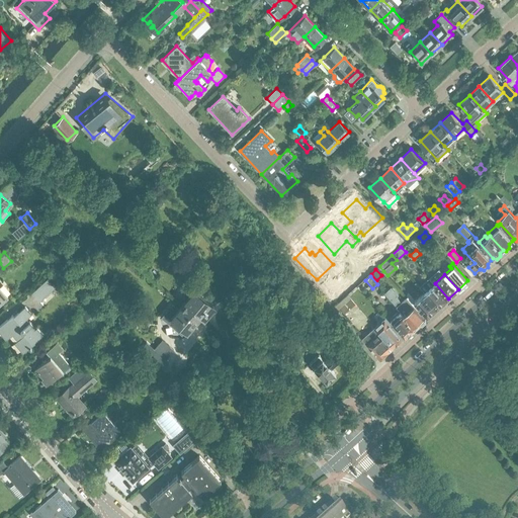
[(431,286),(425,291),(438,307),(448,298),(435,283),(432,279),(428,283),(431,286)]
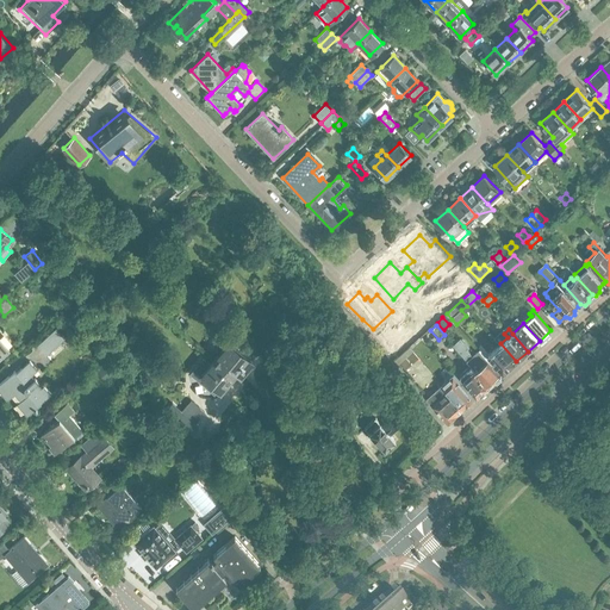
[(37,344),(47,355),(61,342),(51,331),(37,344)]
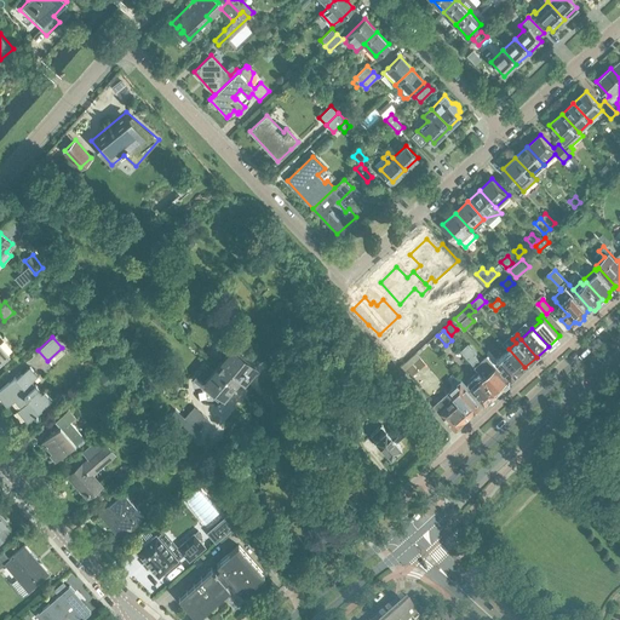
[(207,382),(202,388),(217,400),(222,394),(223,395),(242,373),(248,375),(256,366),(240,352),(242,349),(229,338),(228,339),(227,339),(227,340),(225,340),(225,342),(224,344),(223,346),(223,349),(223,350),(223,351),(223,354),(223,355),(223,356),(224,356),(224,357),(206,380),(207,382)]
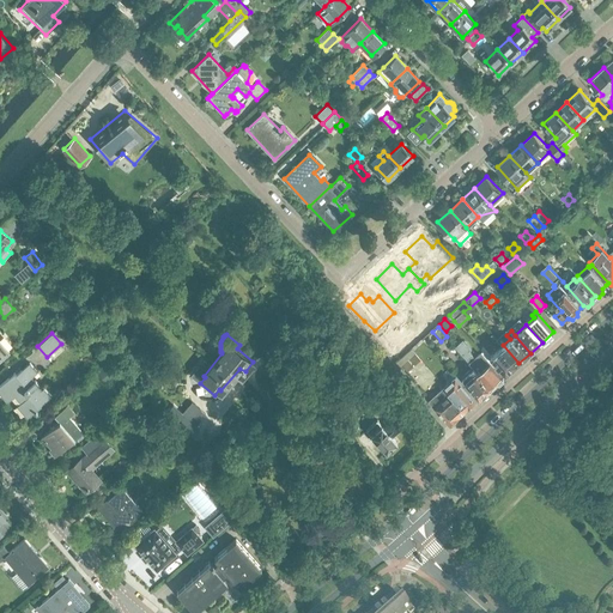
[(0,359),(10,351),(0,339),(0,359)]
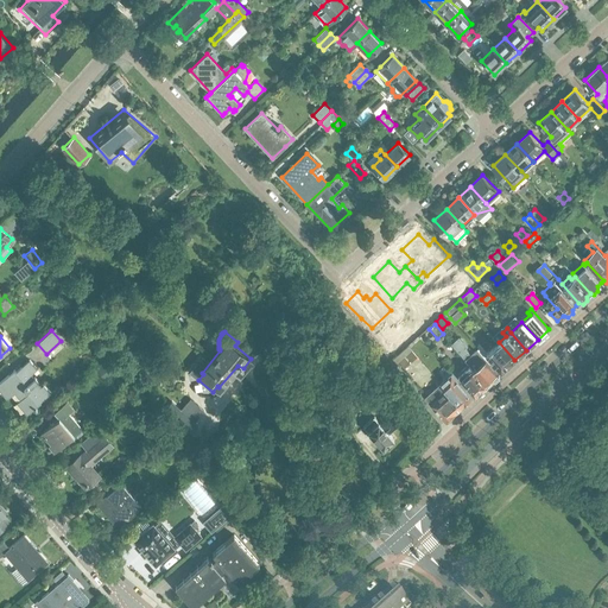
[(499,373),(476,348),(470,354),(466,348),(468,346),(460,336),(453,343),(456,348),(469,363),(488,384),(492,381),(495,381),(500,377),(500,374),(499,373)]
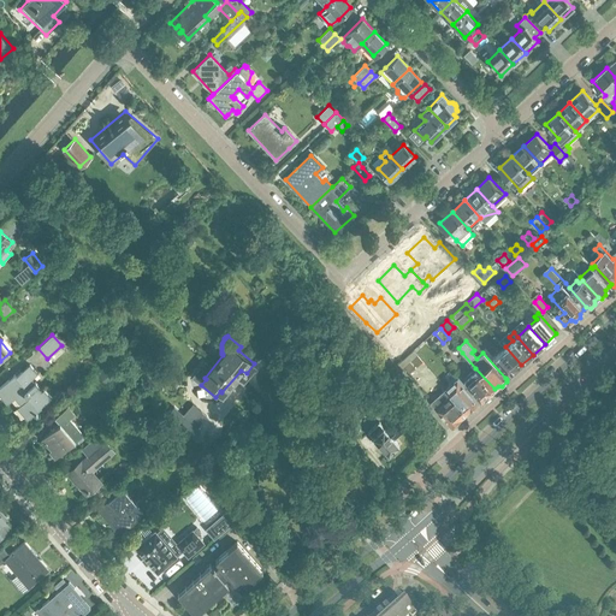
[(521,365),(505,347),(499,353),(493,359),(485,349),(484,350),(485,351),(483,353),(505,378),(509,375),(521,365)]
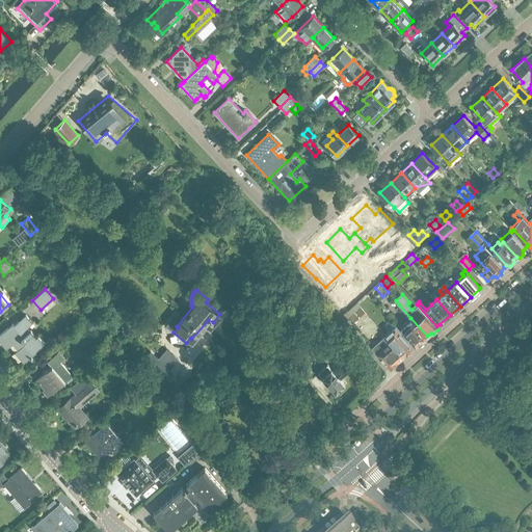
[(358,316),(354,312),(349,317),(353,321),(358,316)]
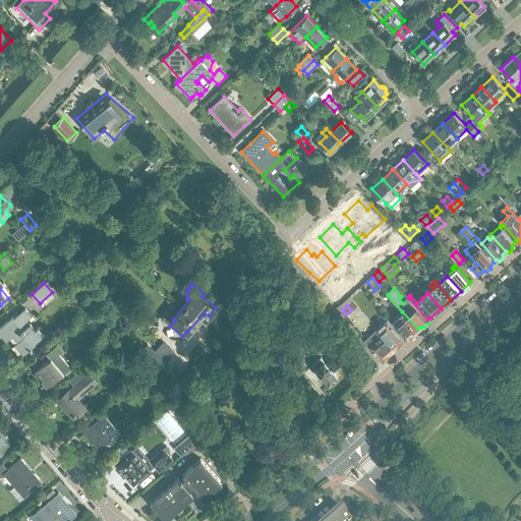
[(6,336),(9,339),(12,336),(17,342),(14,345),(22,354),(35,344),(34,343),(43,335),(37,328),(36,329),(27,320),(32,315),(25,308),(14,317),(12,316),(0,327),(0,335),(3,339),(6,336)]
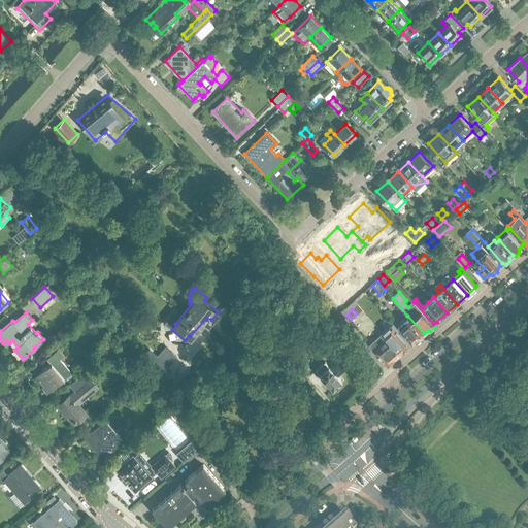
[(424,333),(407,316),(398,325),(414,342),(417,342),(420,339),(421,336),(424,333)]
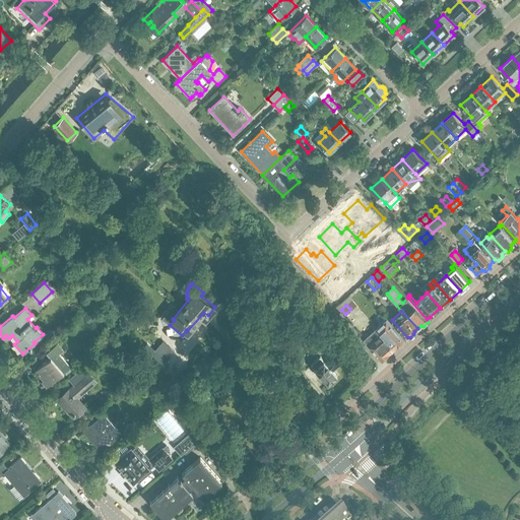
[(375,329),(393,349),(405,339),(391,324),(386,329),(384,326),(383,327),(378,321),(375,324),(378,327),(375,329)]
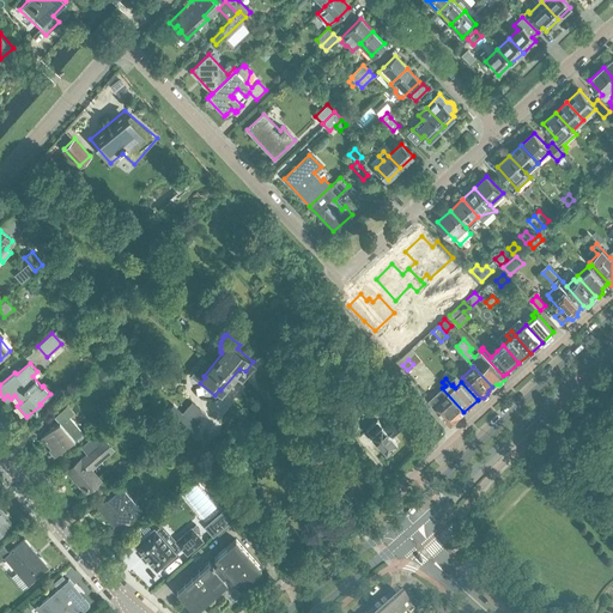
[(463,412),(442,388),(429,400),(435,407),(450,424),(463,412)]
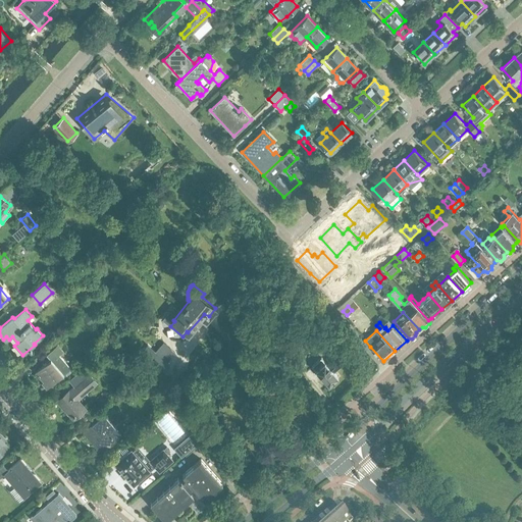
[(47,389),(70,368),(59,355),(63,351),(57,345),(46,354),(50,359),(36,372),(44,381),(42,383),(47,389)]
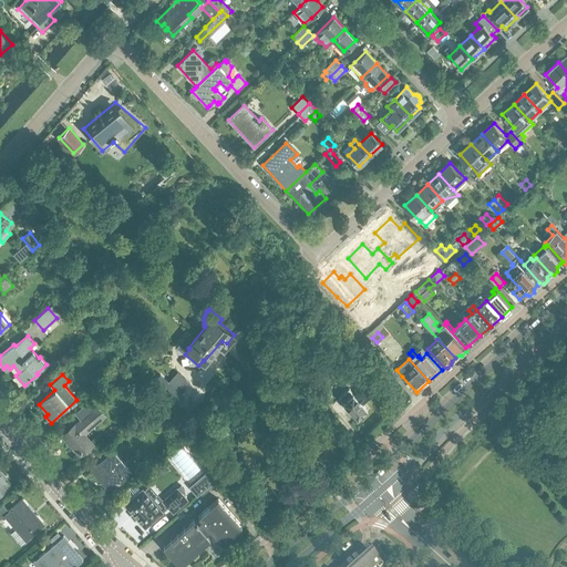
[(161,374),(153,383),(160,390),(174,402),(182,393),(167,381),(161,374)]
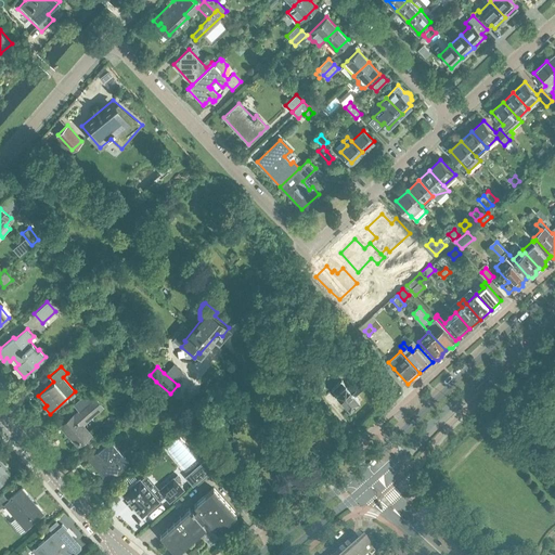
[(257,384),(265,376),(261,372),(253,379),(257,384)]
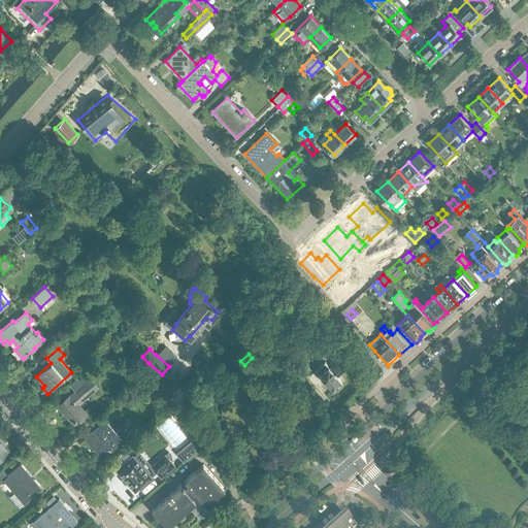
[(341,381),(337,375),(348,366),(341,358),(330,367),(325,361),(316,369),(332,389),(341,381)]
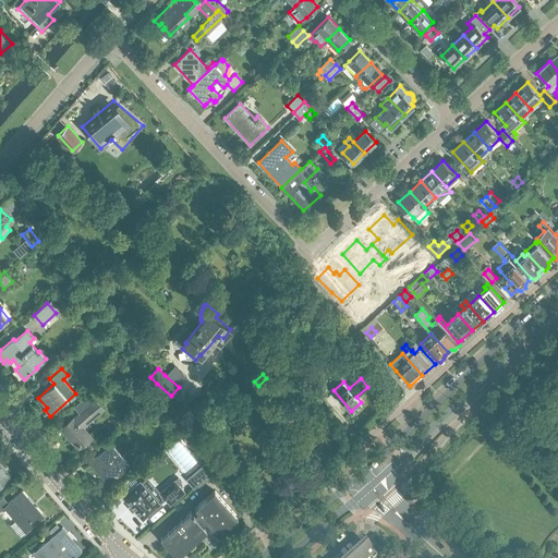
[(92,437),(82,427),(102,409),(89,393),(75,407),(81,413),(69,423),(71,425),(63,432),(79,449),(92,437)]
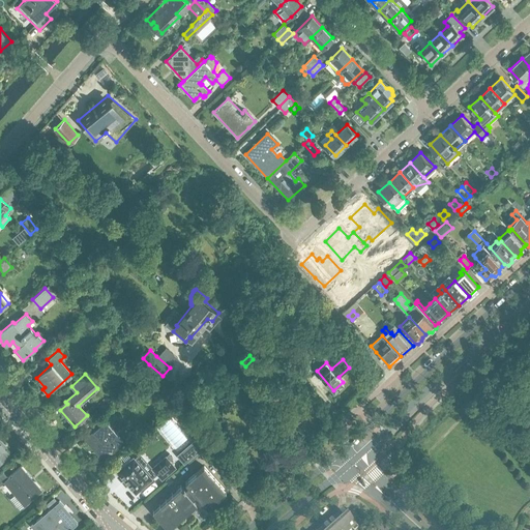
[(134,401),(139,396),(140,398),(142,395),(138,390),(130,395),(134,401)]
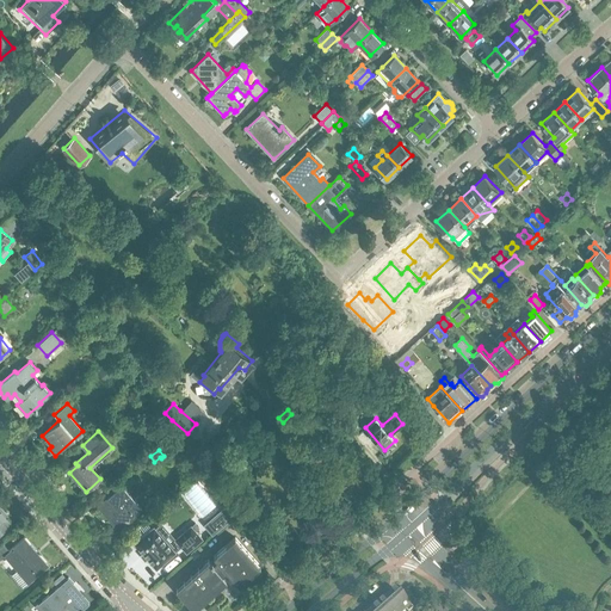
[(109,529),(115,535),(125,526),(123,524),(141,508),(122,486),(107,498),(109,500),(100,506),(115,523),(109,529)]
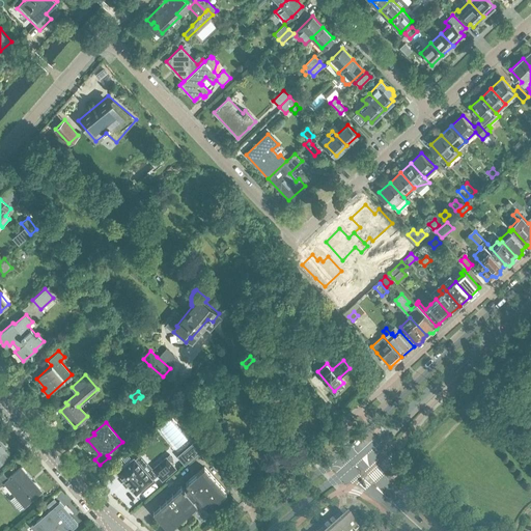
[(202,450),(194,441),(192,443),(194,446),(178,458),(185,465),(202,450)]
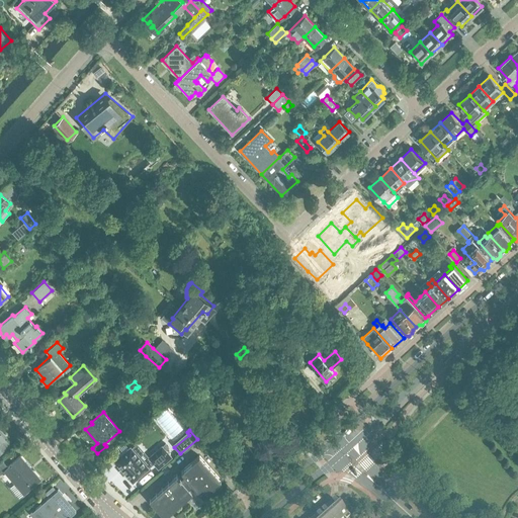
[(0,451),(9,443),(0,432),(0,451)]
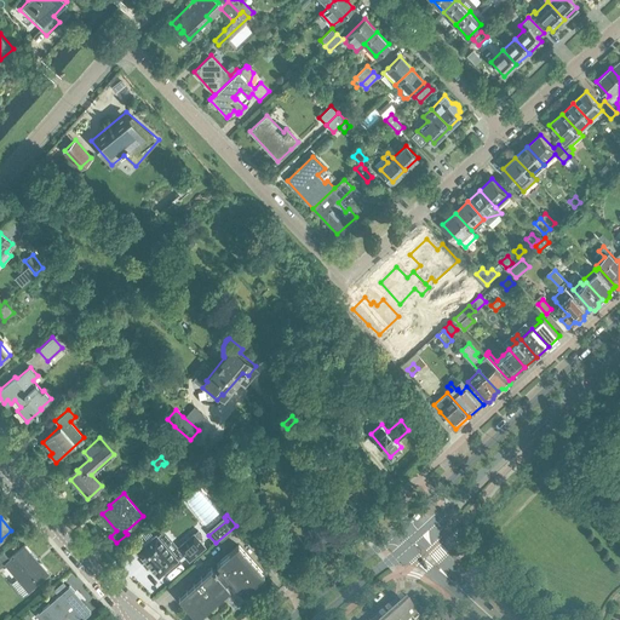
[(189,561),(205,546),(194,533),(172,552),(165,545),(171,539),(164,532),(158,537),(156,534),(137,551),(159,577),(178,560),(177,560),(183,554),(189,561)]
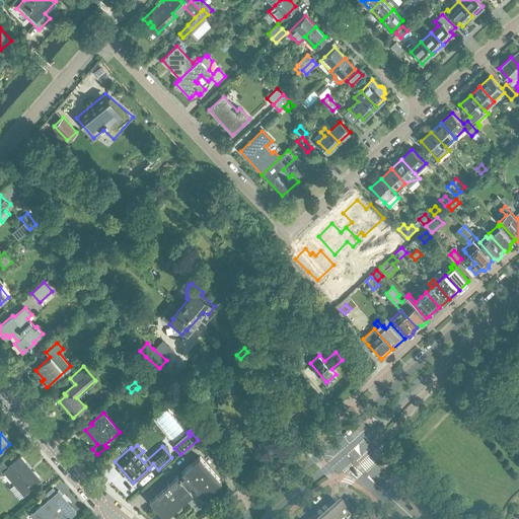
[(3,462),(0,464),(0,474),(3,471),(23,495),(31,488),(29,485),(39,477),(33,471),(31,472),(23,463),(25,461),(20,456),(8,468),(3,462)]
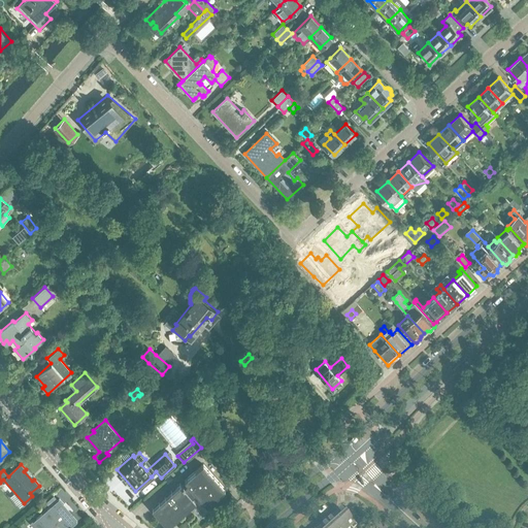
[(188,484),(184,487),(192,496),(196,493),(206,505),(225,489),(203,464),(185,481),(188,484)]
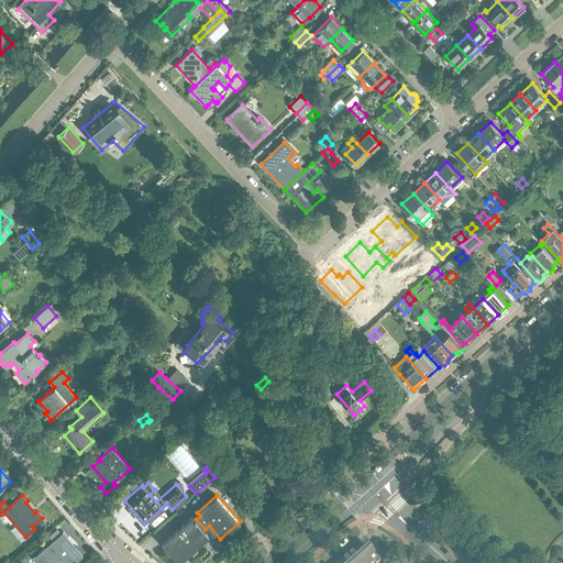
[(205,529),(196,519),(192,516),(163,543),(178,560),(207,532),(205,529)]
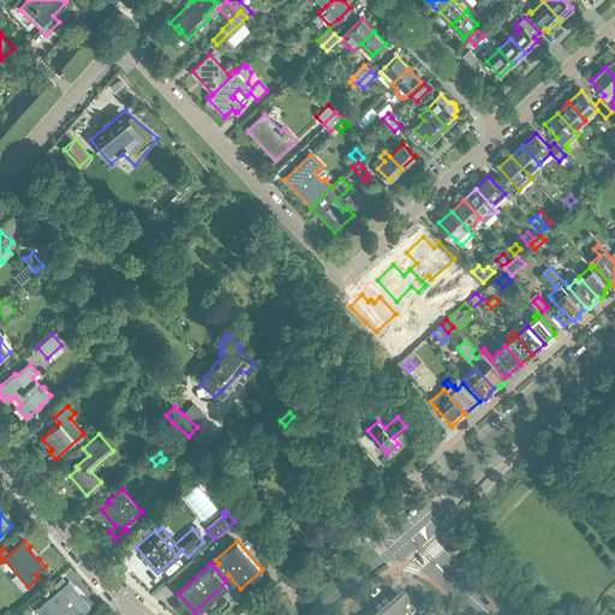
[(75,587),(69,581),(37,609),(42,614),(53,614),(65,605),(69,609),(67,609),(71,614),(79,614),(89,608),(81,598),(72,589),(75,587)]
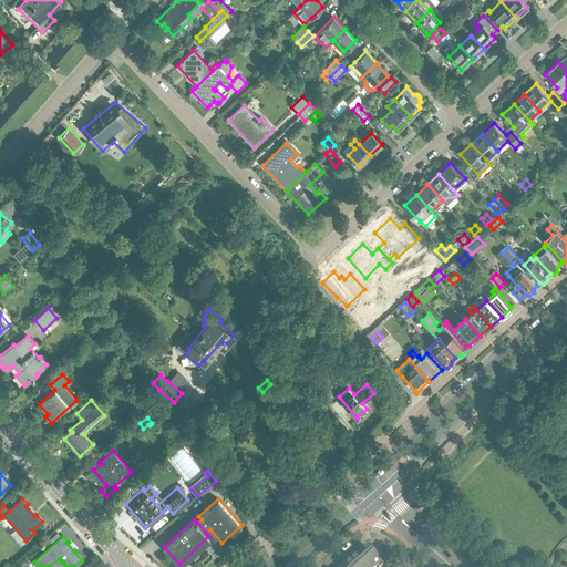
[(358,556),(367,566),(374,566),(375,566),(380,566),(382,566),(367,548),(358,556)]
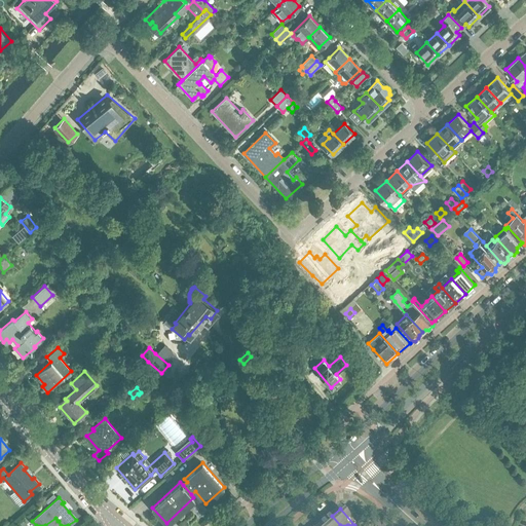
[(340,525),(332,516),(324,523),(326,525),(340,525)]
